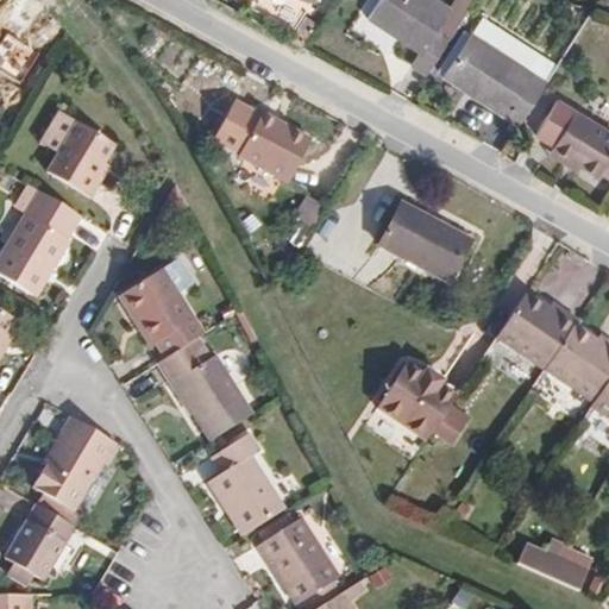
[(424,70),(471,0),(451,0),(449,6),(439,0),(374,0),(366,12),(418,46),(409,60),(424,70)]
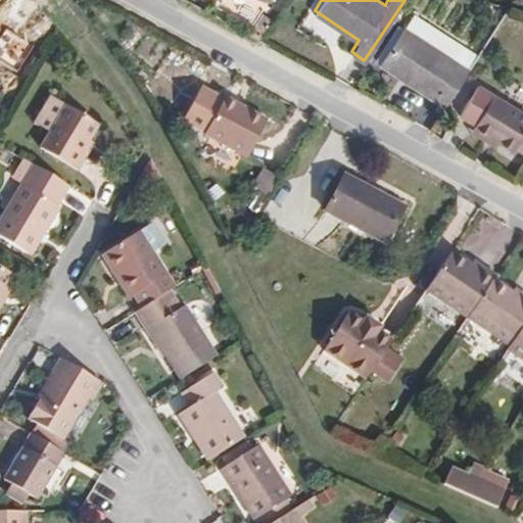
[(443,105),(467,69),(405,29),(381,62),(399,76),(402,73),(408,76),(406,80),(443,105)]
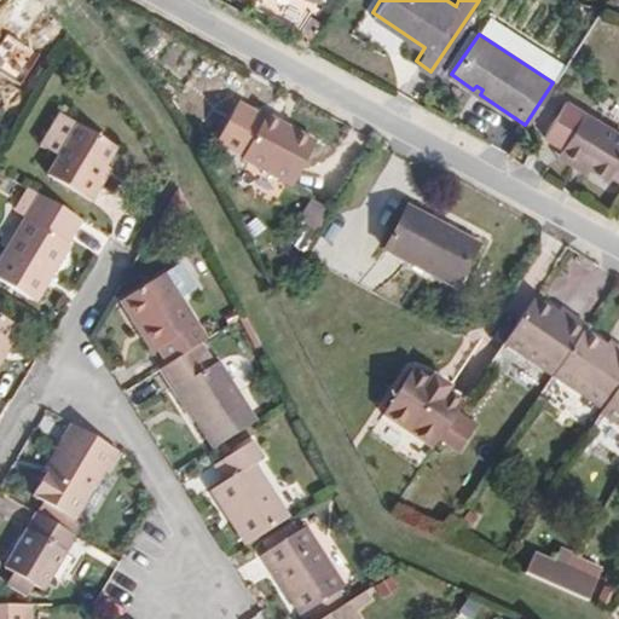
[(190,53),(174,42),(160,63),(177,74),(190,53)]
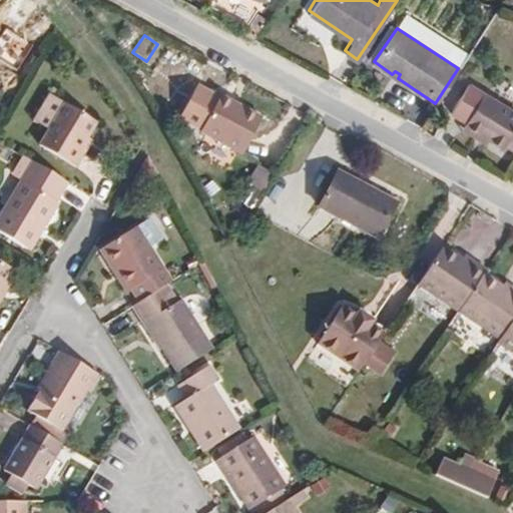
[(451,109),(463,117),(483,88),(470,80),(451,109)]
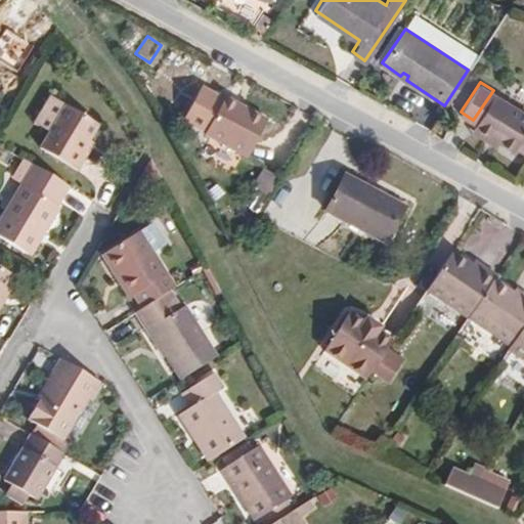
[(523,108),(494,89),(493,90),(473,120),(468,129),(491,144),(497,136),(513,146),(514,144),(523,150),(523,151),(523,108)]
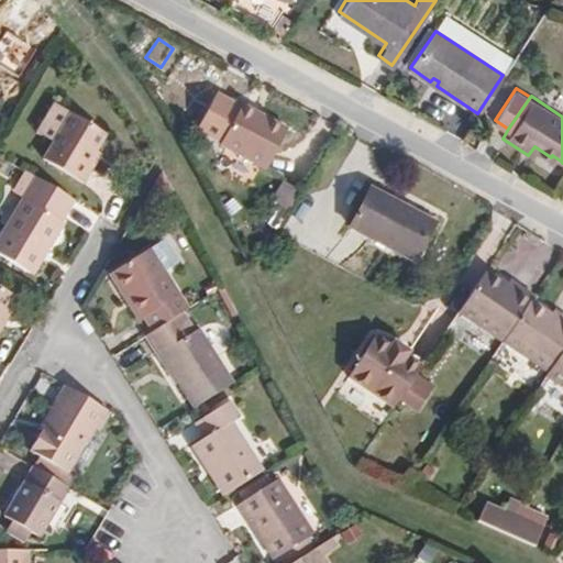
[(53,140),(68,110),(52,102),(36,132),(53,140)]
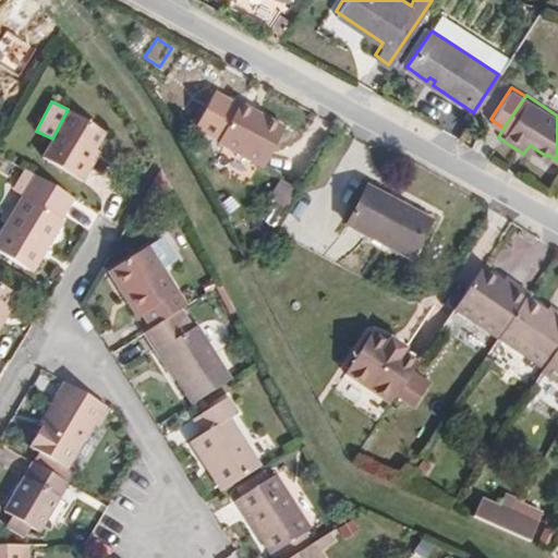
[(262,165),(283,129),(238,101),(216,138),(262,165)]
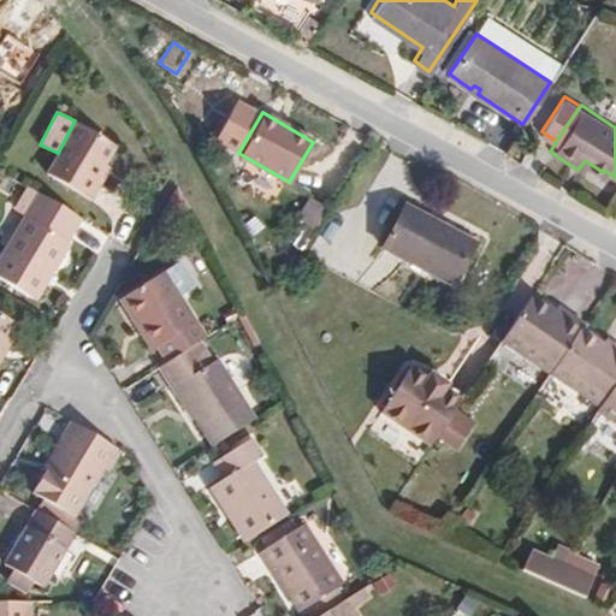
[(92,178),(102,160),(112,141),(75,120),(58,153),(48,171),(92,196),(100,182),(92,178)]
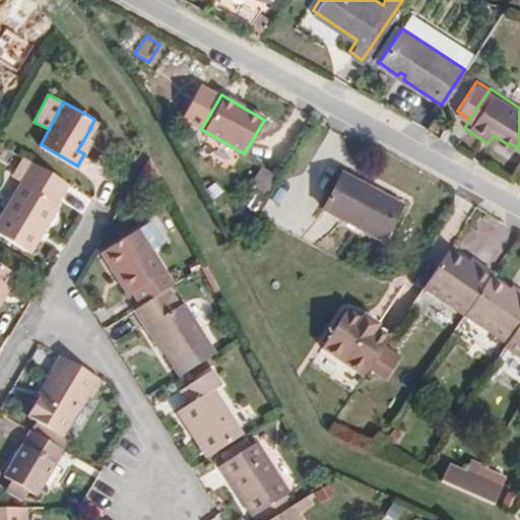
[(84,153),(92,138),(86,135),(77,150),(84,153)]
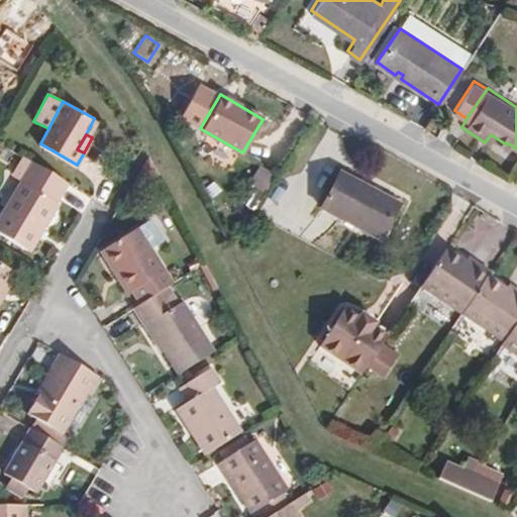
[(0,217),(0,233),(23,247),(30,251),(41,233),(57,207),(56,202),(68,184),(30,162),(18,187),(0,217)]
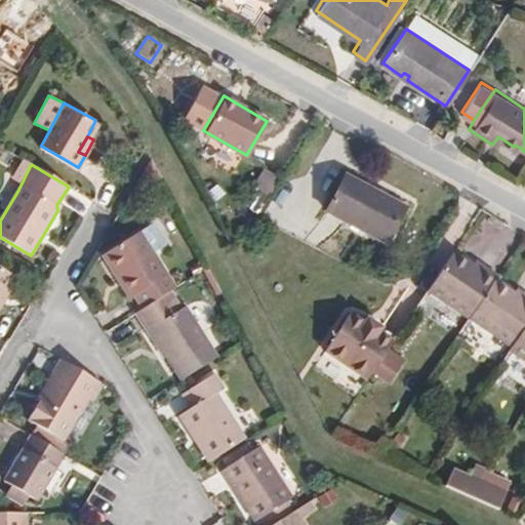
[(282,178),(265,166),(252,186),(270,197),(282,178)]
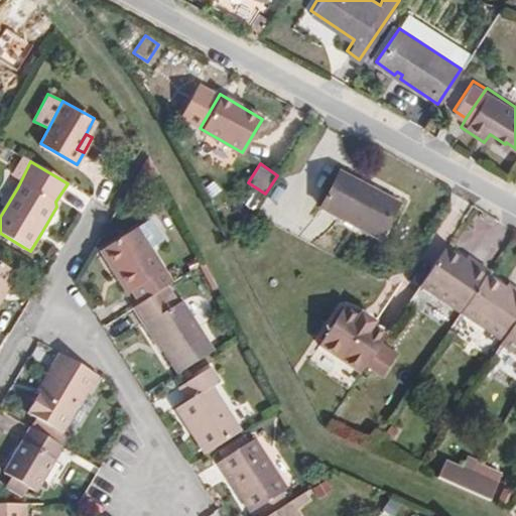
[(381,236),(401,198),(342,168),(323,207),(381,236)]
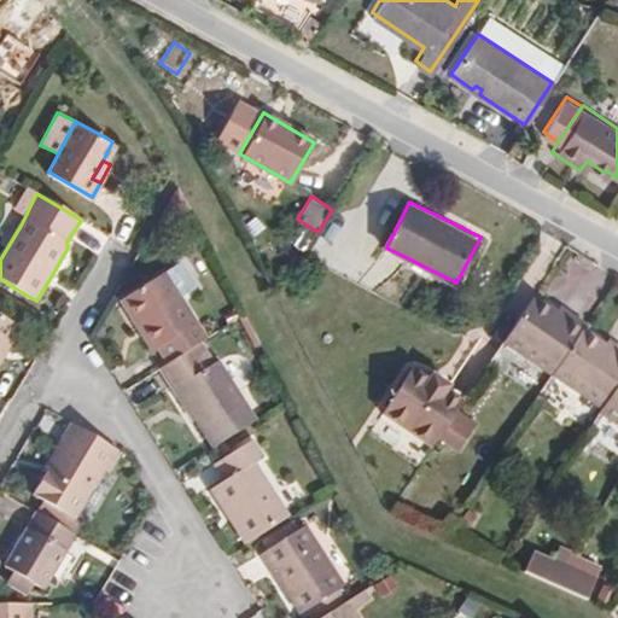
[(205,336),(178,290),(163,266),(117,292),(132,316),(149,344),(155,340),(167,360),(198,340),(205,336)]
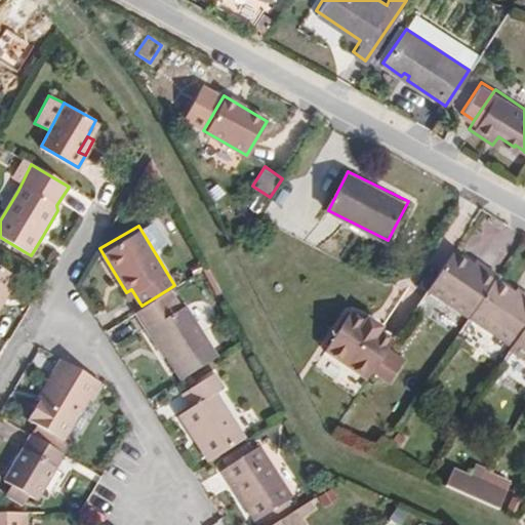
[(158,248),(146,228),(138,226),(151,246),(158,248)]
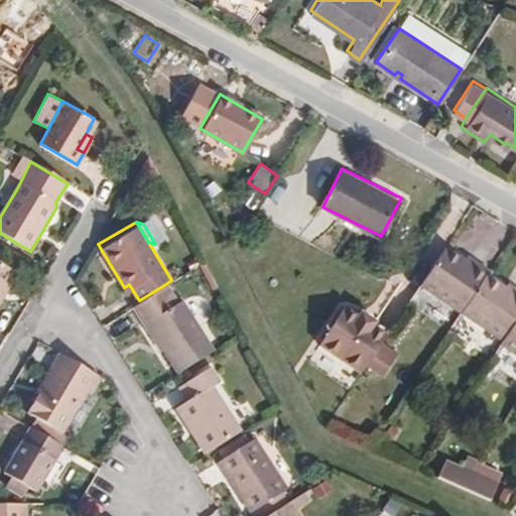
[(447,325),(474,284),(477,280),(454,264),(449,269),(433,258),(407,298),(447,325)]
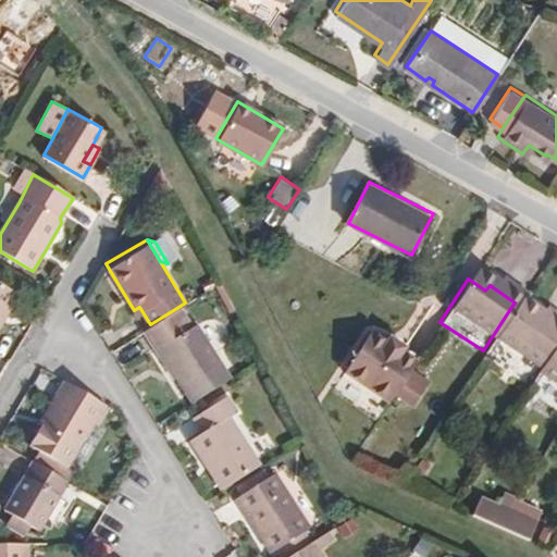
[(0,318),(16,292),(0,281),(0,318)]
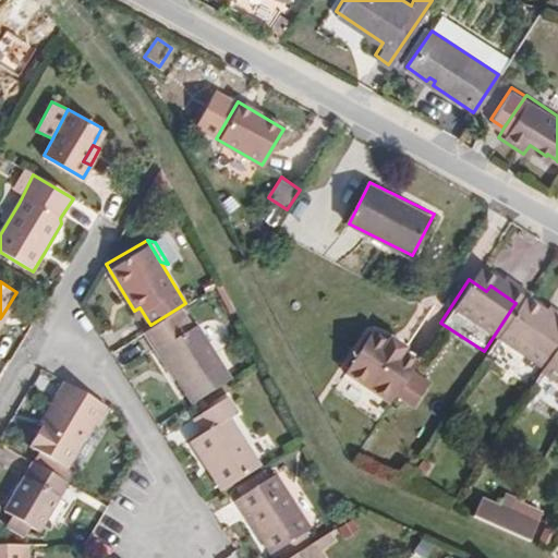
[(229,378),(194,322),(190,325),(179,307),(150,325),(142,330),(152,348),(156,344),(191,401),(229,378)]
